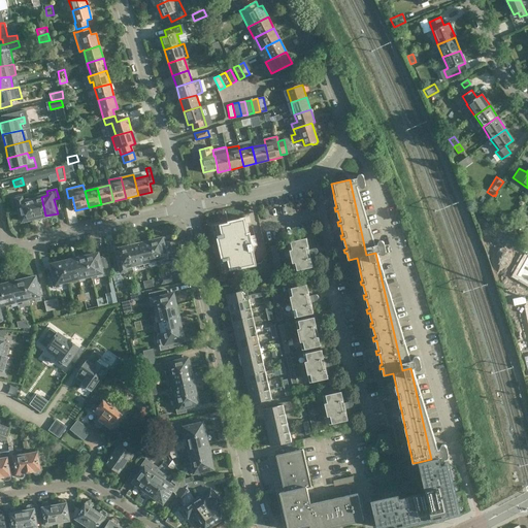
[(45,217),(45,216),(41,197),(40,194),(36,195),(35,194),(29,196),(30,199),(30,200),(34,219),(45,217)]
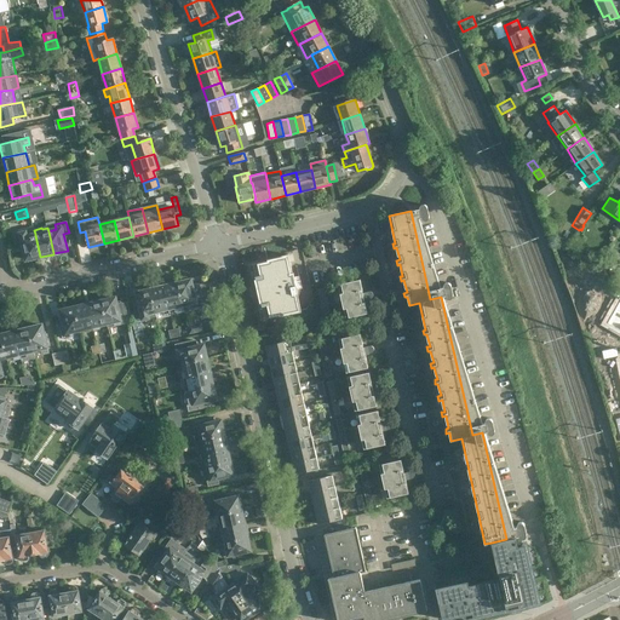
[(23,247),(27,260),(40,257),(35,235),(33,229),(13,234),(17,250),(23,247)]
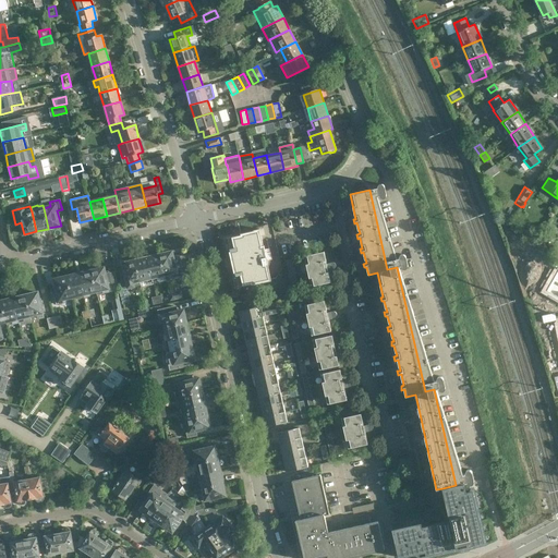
[(556,238),(557,234),(557,229),(555,228),(547,240),(552,243),(555,238),(556,238)]
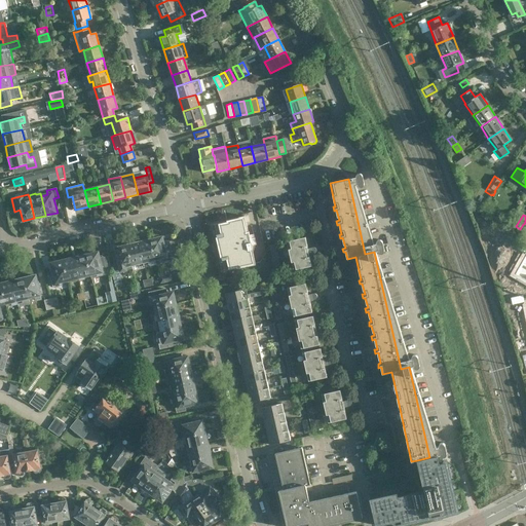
[(250,236),(249,231),(248,231),(245,216),(226,221),(226,222),(211,225),(214,236),(217,235),(218,243),(215,243),(217,253),(220,253),(222,260),(219,261),(222,271),(237,268),(237,269),(256,265),(252,250),(253,250),(252,245),(255,243),(253,235),(250,236)]
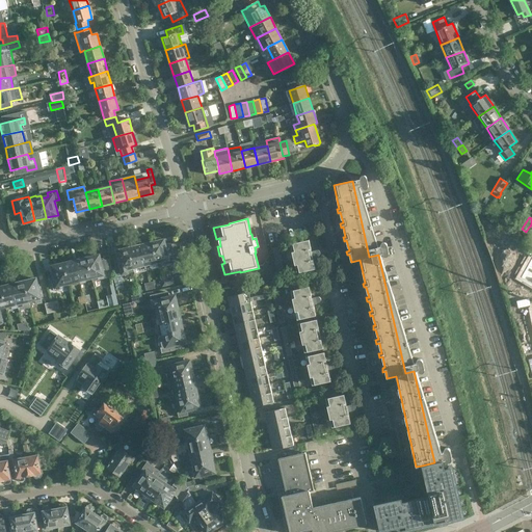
[(152,242),(157,262),(158,267),(176,263),(170,242),(164,244),(164,241),(162,240),(152,242)]
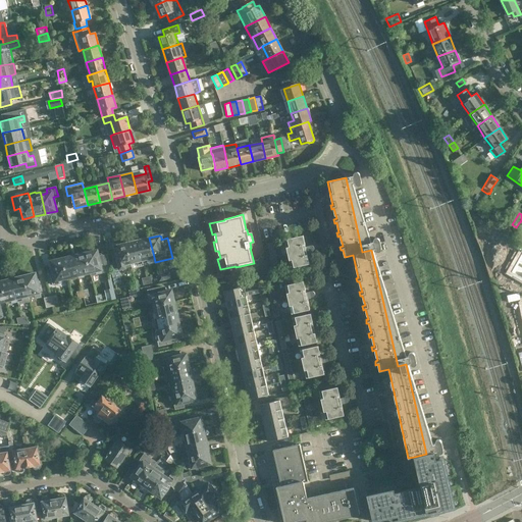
[(303,245),(305,245),(303,236),(284,240),(291,268),(310,264),(308,255),(305,256),(303,245)]
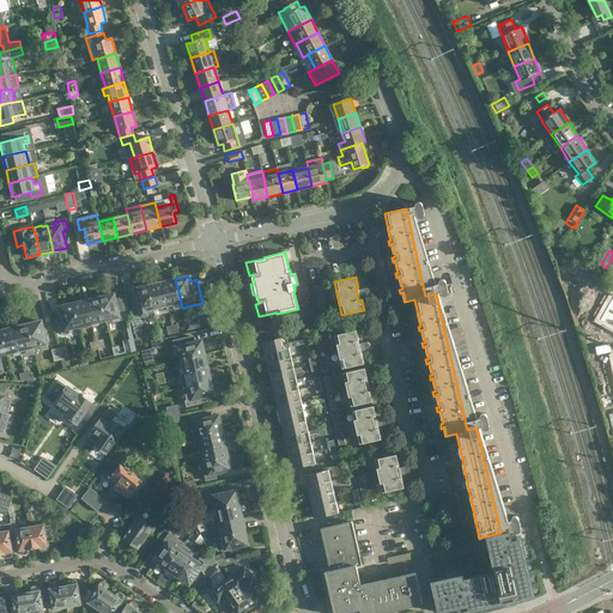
[(173,303),(181,302),(175,279),(162,283),(168,309),(174,308),(173,303)]
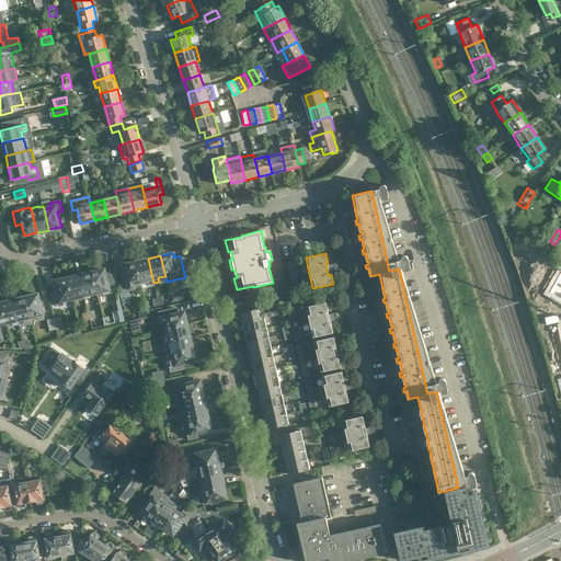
[(149,284),(153,283),(148,259),(136,261),(141,282),(148,279),(149,284)]
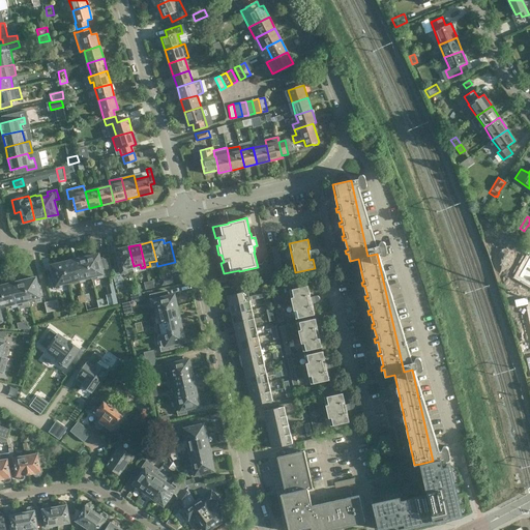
[(126,267),(134,266),(128,246),(117,249),(122,272),(127,271),(126,267)]
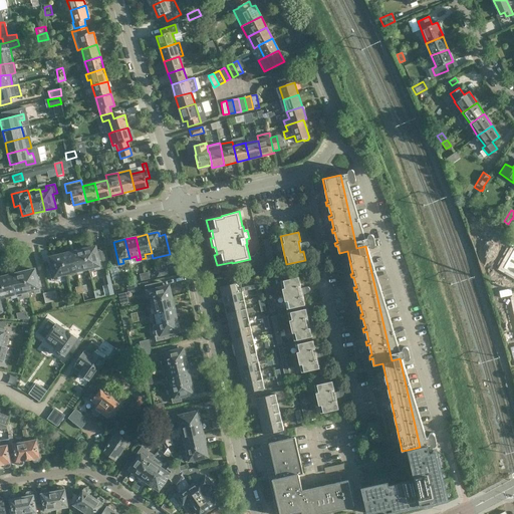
[(95,247),(84,249),(89,271),(105,267),(101,251),(97,252),(95,247)]
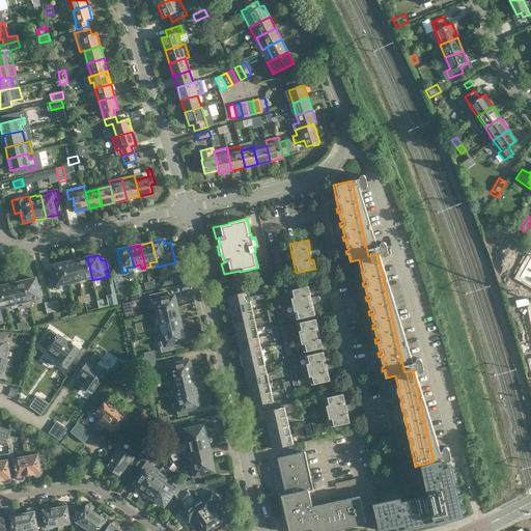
[(85,278),(91,277),(87,257),(76,260),(81,282),(85,281),(85,278)]
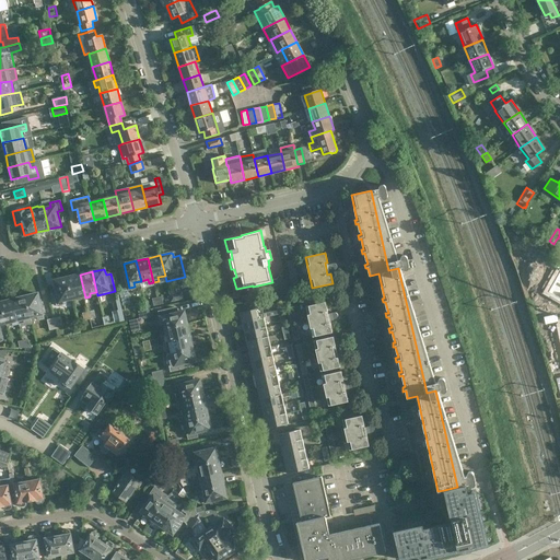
[(80,300),(85,298),(80,275),(68,277),(72,298),(79,296),(80,300)]
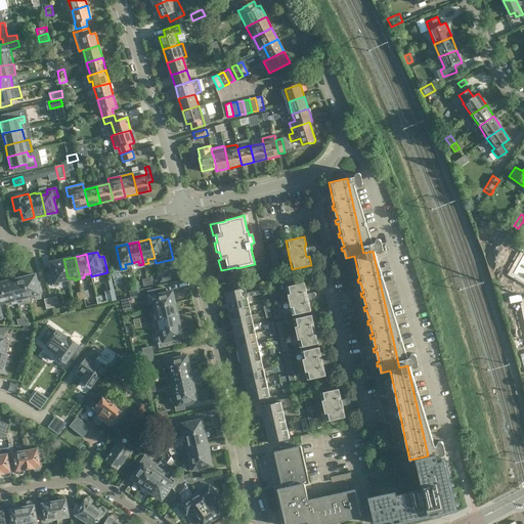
[(61,279),(68,278),(63,259),(51,262),(56,285),(61,284),(61,279)]
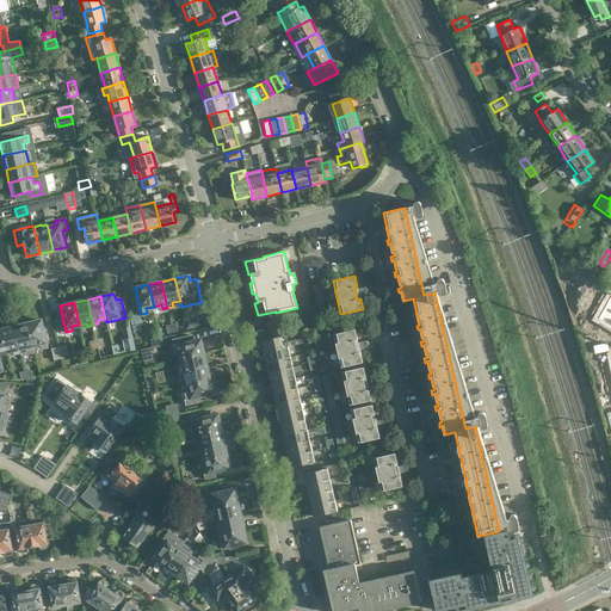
[(139,316),(131,319),(134,333),(142,331),(141,325),(143,325),(142,320),(140,320),(139,316)]
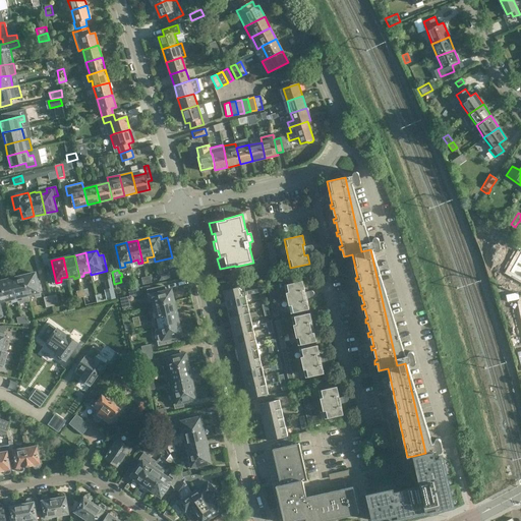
[(160,280),(170,278),(169,272),(158,274),(160,280)]
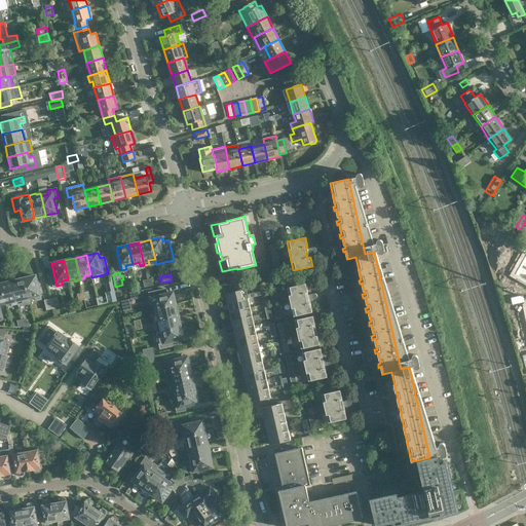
[(24,278),(28,298),(35,296),(36,299),(41,298),(36,275),(24,278)]
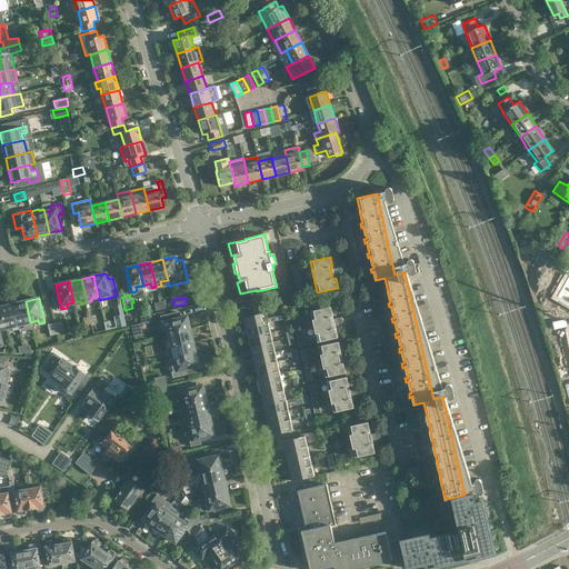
[(263,306),(261,298),(248,300),(250,309),(263,306)]
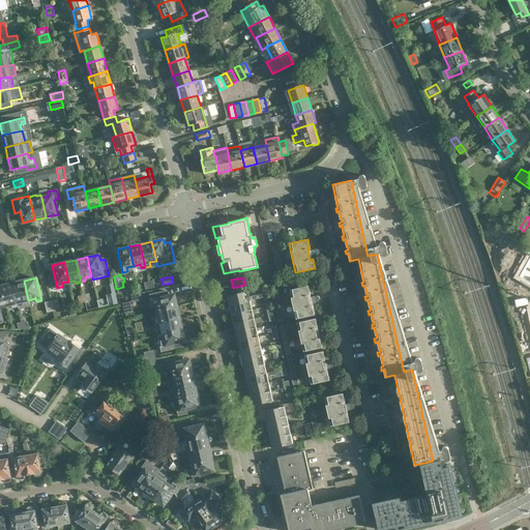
[(30,306),(28,300),(24,281),(12,284),(18,305),(19,308),(30,306)]
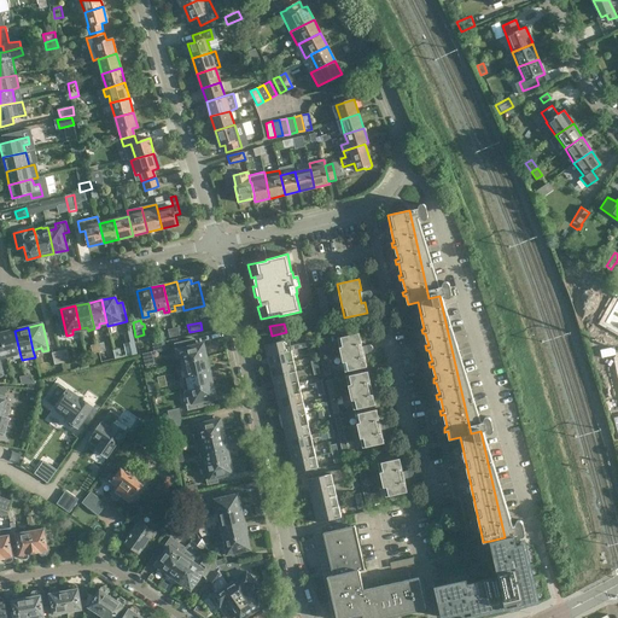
[(132,330),(123,332),(127,345),(135,344),(132,330)]
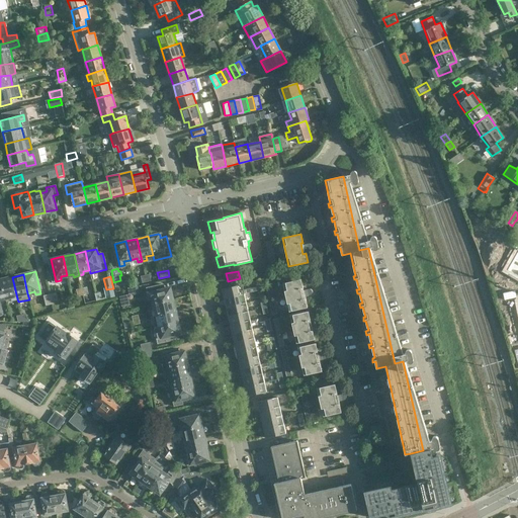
[(12,299),(17,298),(12,277),(1,279),(5,298),(12,296),(12,299)]
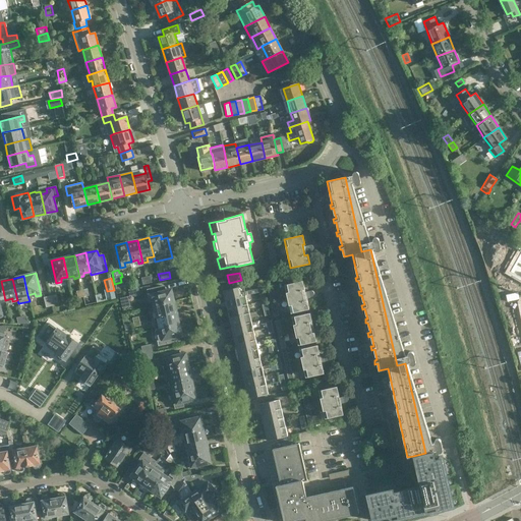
[(302,290),(305,290),(303,281),(285,285),(291,313),(309,309),(307,300),(305,301),(302,290)]
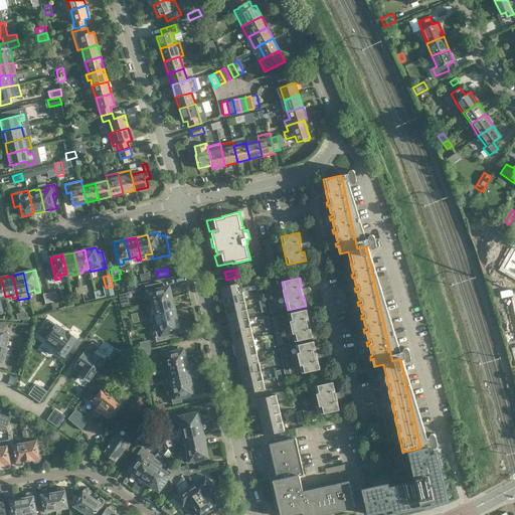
[(222,297),(242,292),(240,283),(220,288),(222,297)]
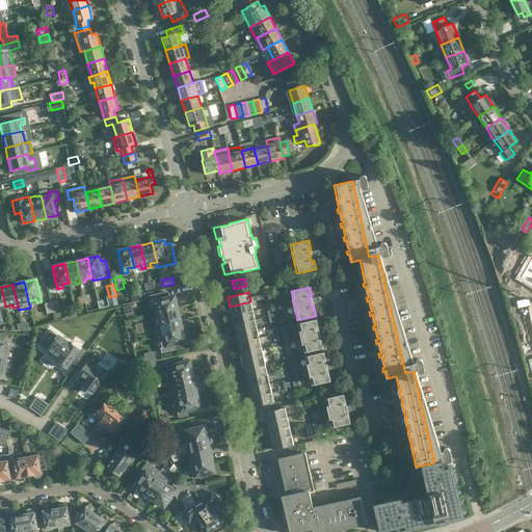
[(167,293),(152,296),(154,307),(157,307),(159,313),(178,309),(175,296),(168,298),(167,293)]
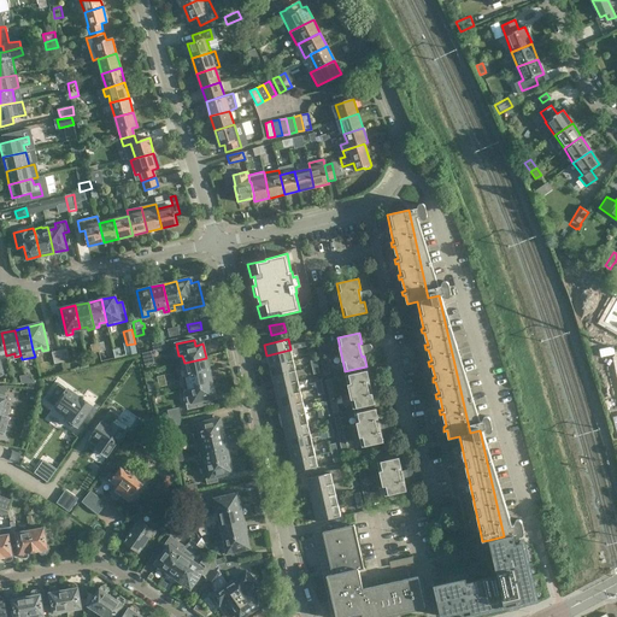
[(164,341),(152,344),(156,357),(162,356),(160,350),(165,348),(164,341)]
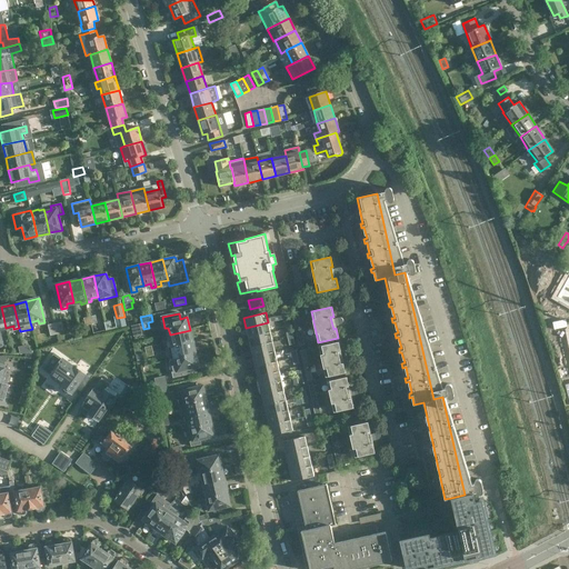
[(568,322),(568,319),(553,321),(556,330),(568,327),(568,322)]
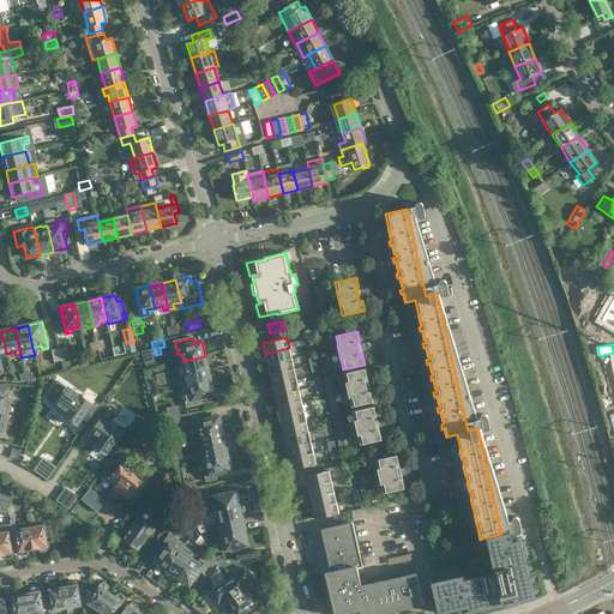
[(59,349),(62,361),(70,359),(67,347),(59,349)]
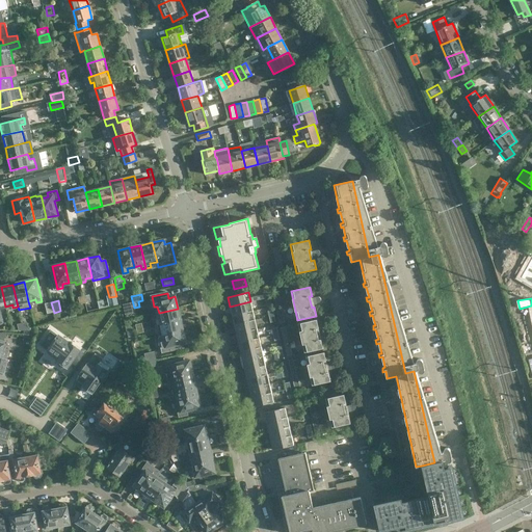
[(250,301),(230,307),(232,316),(253,311),(250,301)]
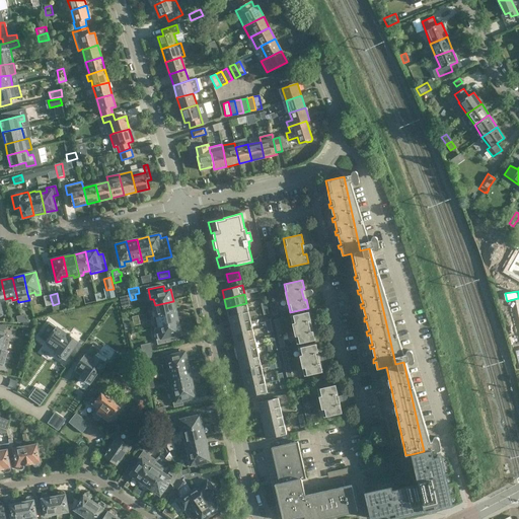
[(46,306),(53,305),(50,295),(44,296),(46,306)]
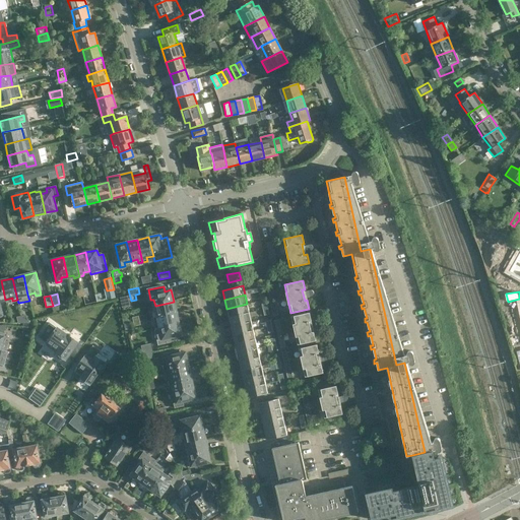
[(154,318),(176,313),(174,302),(155,306),(156,312),(153,313),(154,318)]
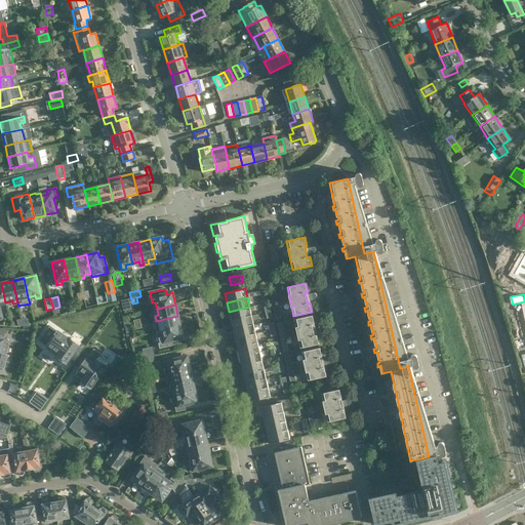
[(251,316),(249,307),(229,312),(231,320),(251,316)]
